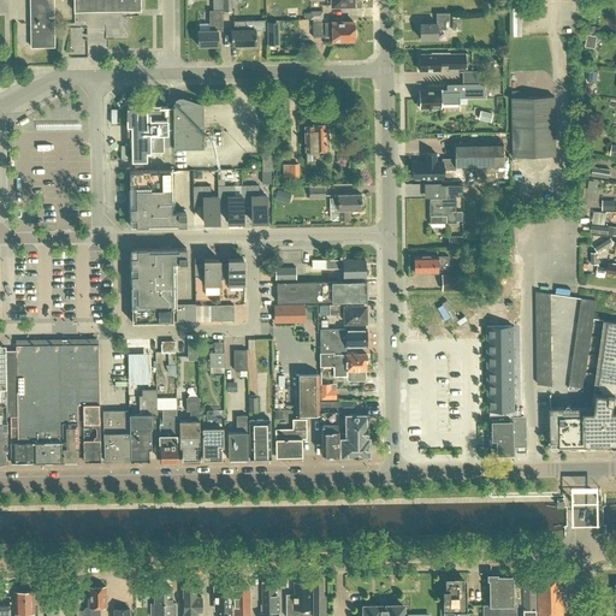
[(53,0),(30,0),(31,47),(54,47),(53,0)]
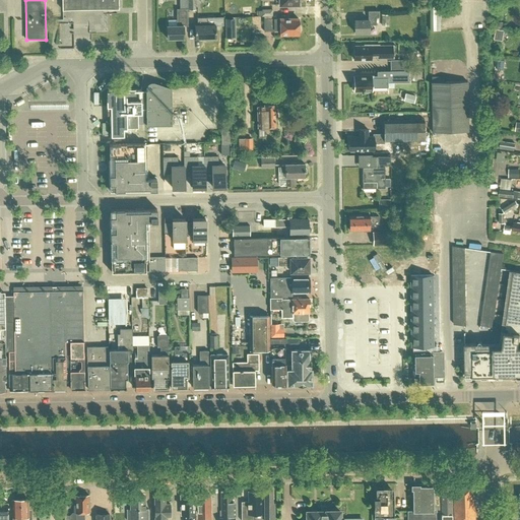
[(62,0),(63,11),(119,10),(118,0),(62,0)]
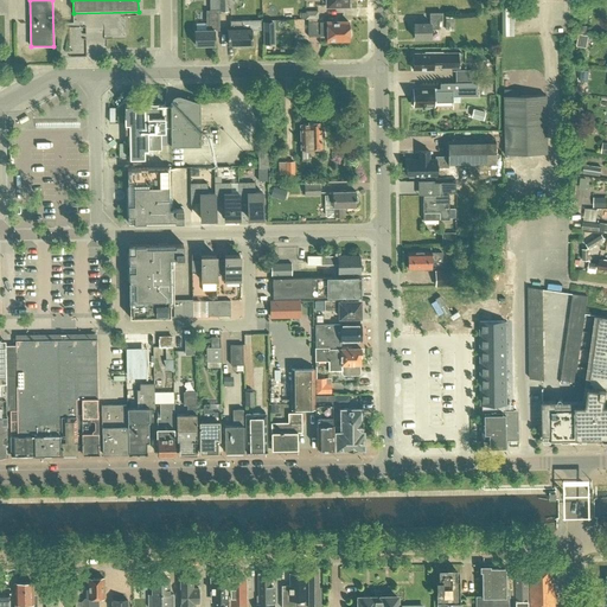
[(218,0),(219,11),(228,11),(228,0),(218,0)]
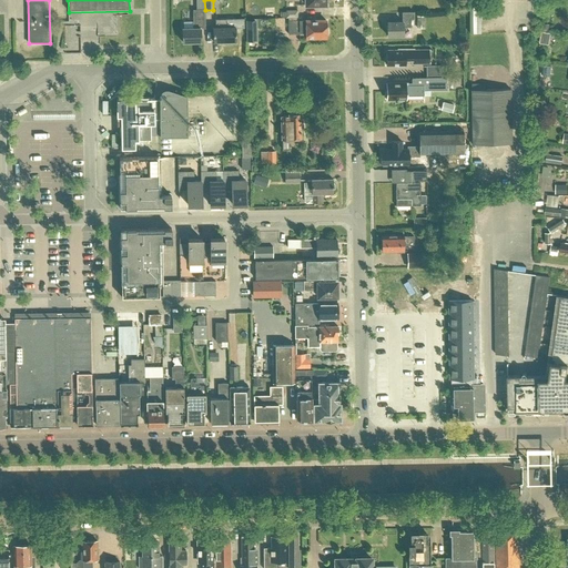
[(193,29),(182,29),(182,42),(201,42),(200,28),(205,28),(205,9),(193,10),(193,29)]
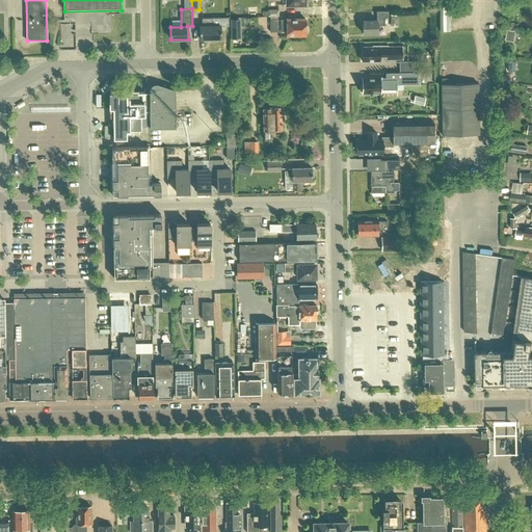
[(383,19),(387,19),(387,11),(375,11),(375,21),(363,21),(363,34),(376,34),(376,26),(384,26),(383,19)]
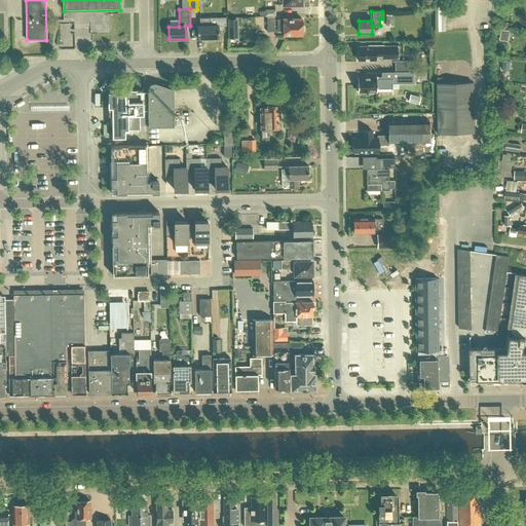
[(88,15),(89,32),(109,31),(108,13),(88,15)]
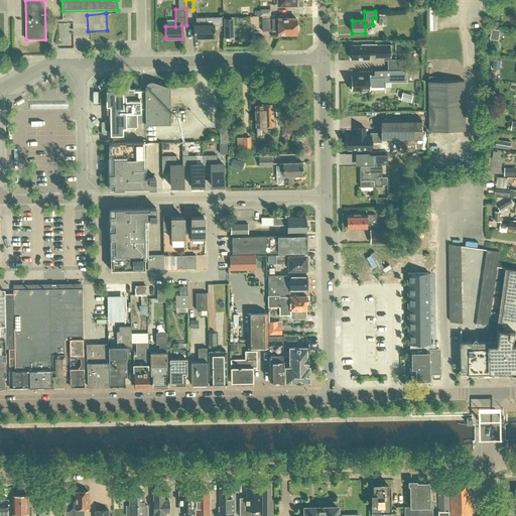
[(196,25),(194,25),(194,38),(200,38),(200,40),(215,40),(214,25),(222,25),(222,17),(196,18),(196,25)]
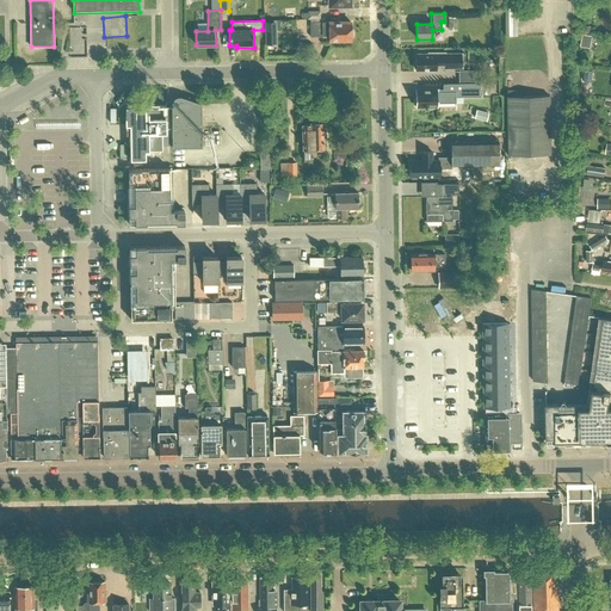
[(322,37),(322,36),(329,36),(329,41),(351,41),(350,22),(328,23),(310,23),(310,37),(322,37)]
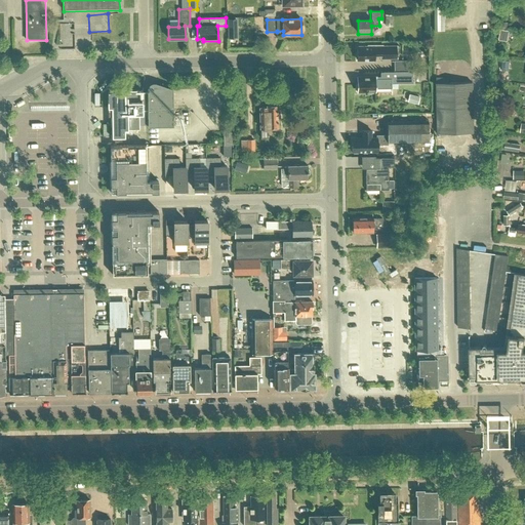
[(498,40),(507,41),(509,31),(500,29),(498,40)]
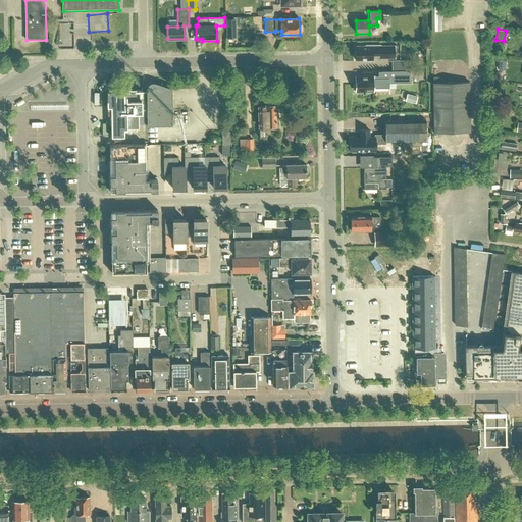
[(365,47),(355,47),(355,53),(354,53),(354,58),(355,58),(355,60),(365,60),(365,61),(370,61),(370,60),(372,60),(372,55),(379,55),(379,58),(394,58),(394,47),(380,47),(380,45),(365,45),(365,47)]
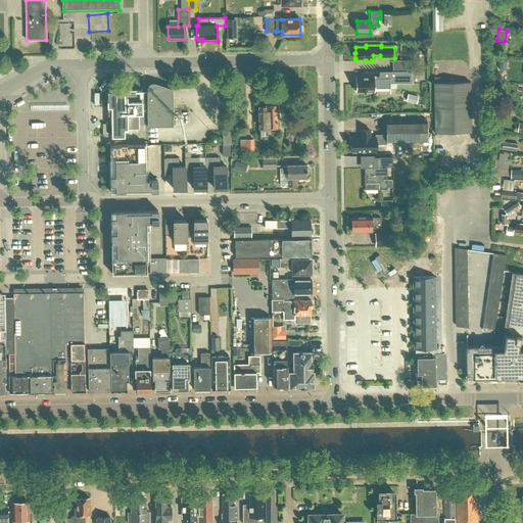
[(407,60),(392,60),(392,72),(407,72),(407,60)]
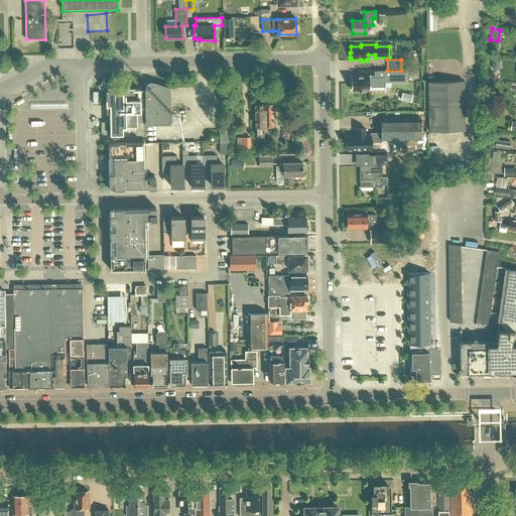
[(384,82),(405,81),(405,71),(401,71),(387,71),(373,71),(374,75),(368,75),(368,76),(352,77),(352,84),(350,84),(350,88),(352,88),(352,90),(361,90),(361,91),(368,91),(368,87),(384,87),(384,82)]
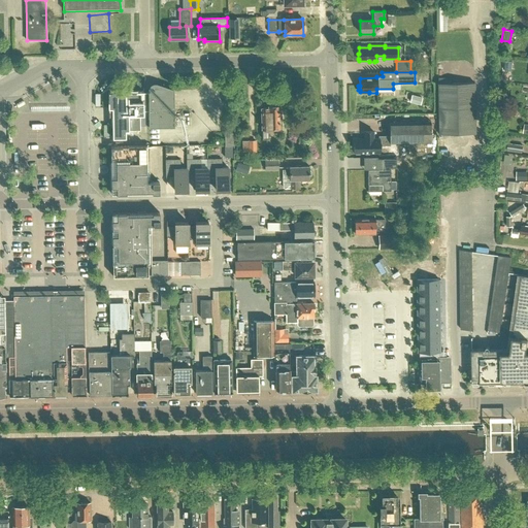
[(149,89),(149,93),(143,93),(143,91),(118,92),(118,93),(117,93),(116,93),(114,94),(113,94),(112,95),(111,96),(110,97),(109,98),(109,99),(109,100),(109,101),(109,102),(108,102),(108,108),(116,108),(116,114),(112,117),(112,138),(126,138),(126,131),(140,130),(140,116),(143,116),(143,111),(149,111),(149,128),(174,127),(173,90),(156,84),(155,83),(154,83),(153,83),(152,84),(151,84),(151,85),(150,85),(149,86),(149,87),(149,88),(149,89)]
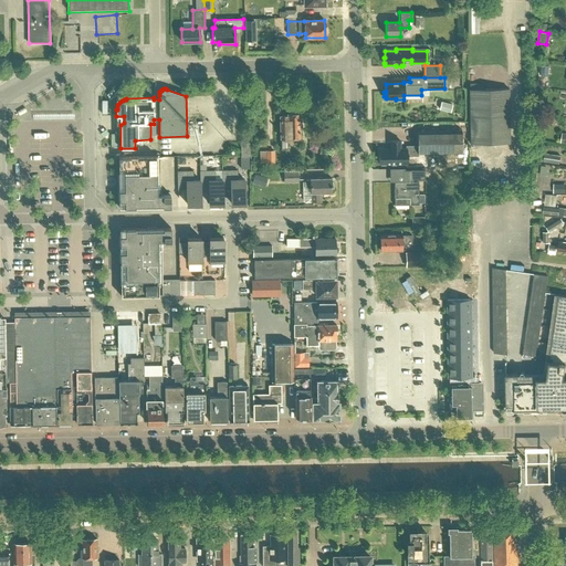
[(471,144),(509,144),(509,88),(470,90),(471,144)]
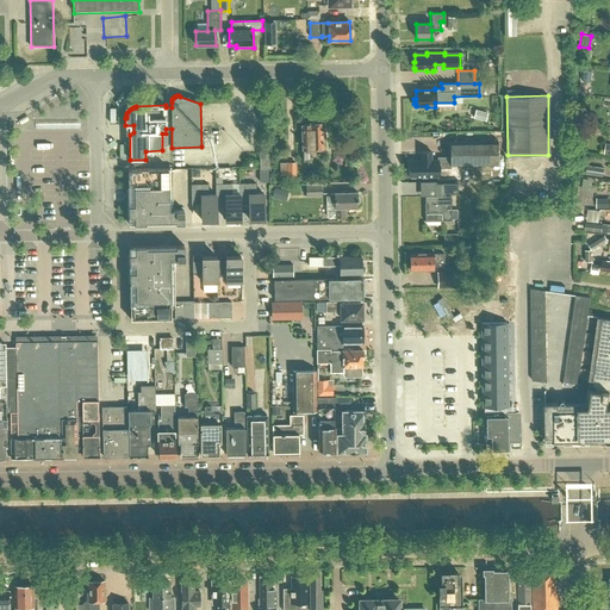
[(474,117),(484,119),(486,112),(477,110),(474,117)]
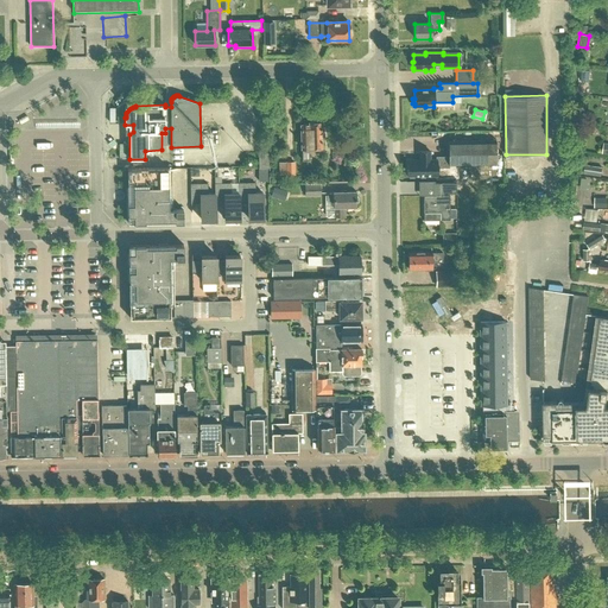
[(321,122),(309,124),(309,125),(301,125),(302,162),(309,160),(309,149),(322,149),(321,122)]
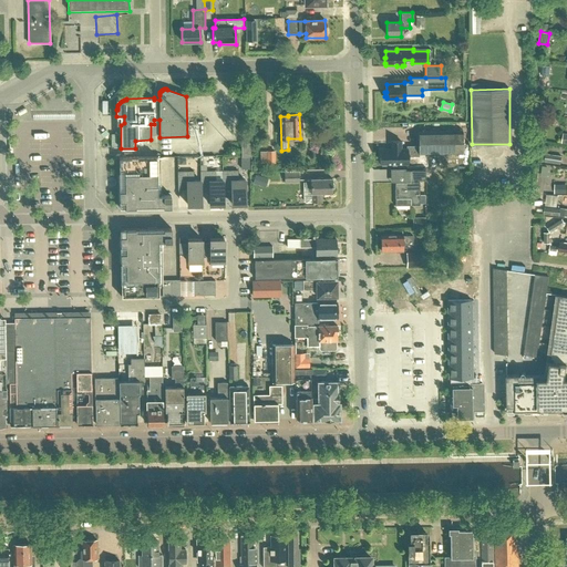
[(420,154),(463,154),(463,131),(418,132),(419,146),(406,146),(406,150),(401,150),(401,141),(391,142),(391,150),(380,150),(380,165),(406,164),(406,157),(420,157),(420,154)]
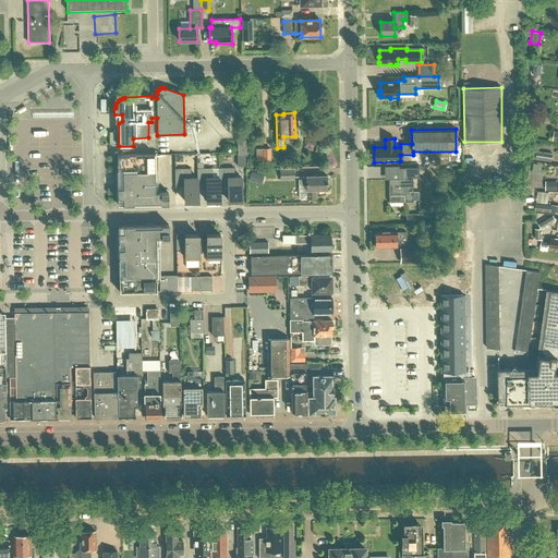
[(475,156),(475,154),(482,154),(482,146),(464,146),(464,156),(475,156)]
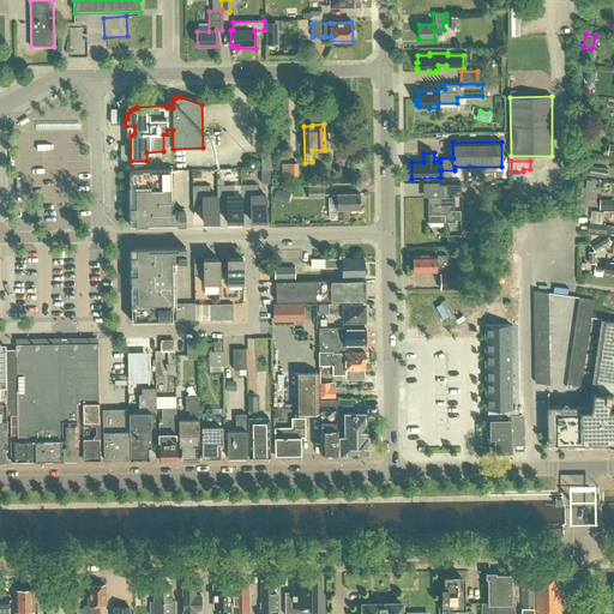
[(281,163),(281,175),(295,175),(295,163),(281,163)]
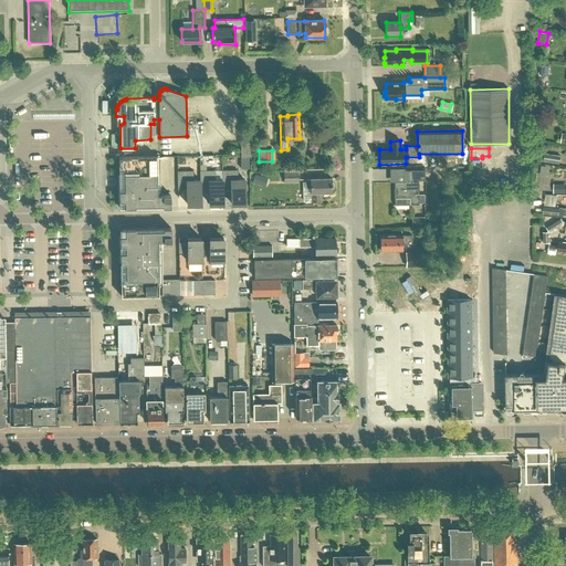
[(559,165),(561,156),(544,153),(543,161),(559,165)]
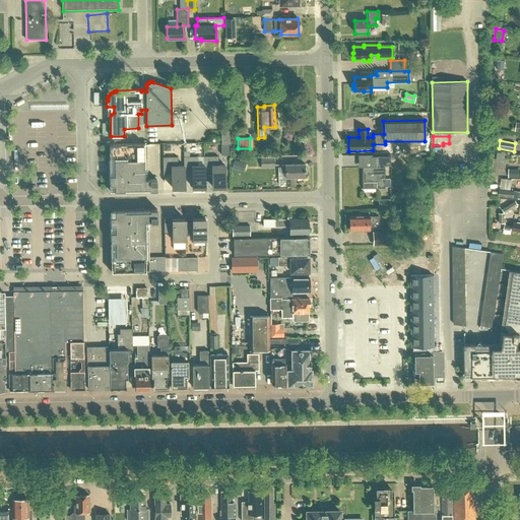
[(143,191),(155,191),(155,180),(146,180),(146,144),(109,145),(109,161),(112,161),(112,175),(109,175),(110,192),(134,191),(134,189),(143,189),(143,191)]
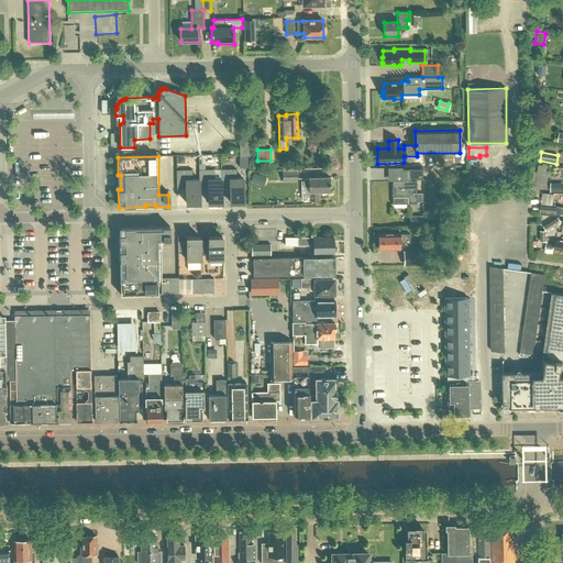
[(199,179),(199,186),(208,185),(208,202),(221,202),(221,185),(221,179),(214,179),(214,169),(205,170),(199,170),(199,179)]
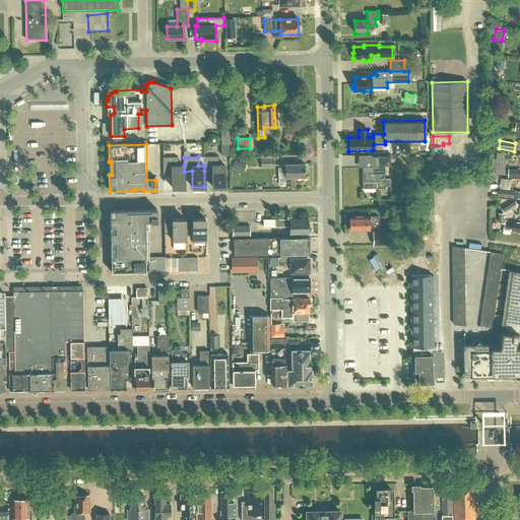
[(204,171),(212,171),(212,187),(224,187),(224,166),(218,166),(218,156),(204,156),(204,166),(204,171)]
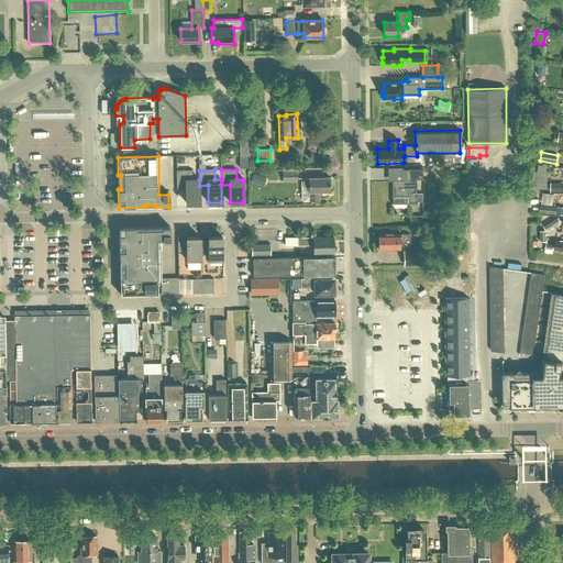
[(406,180),(392,181),(393,205),(417,203),(416,179),(422,179),(422,169),(406,169),(406,180)]
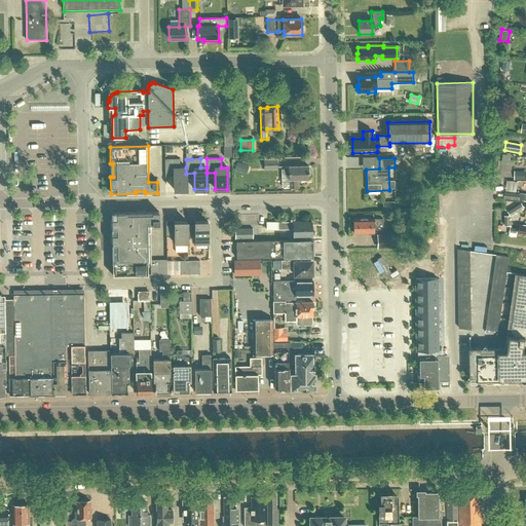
[(180,159),(164,159),(165,174),(174,174),(174,190),(186,190),(186,174),(186,167),(180,167),(180,159)]
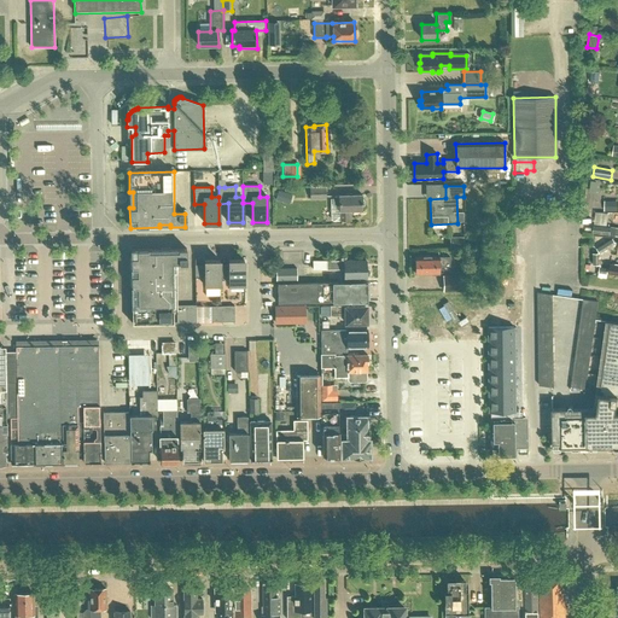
[(309,198),(326,198),(325,187),(309,187),(309,198)]
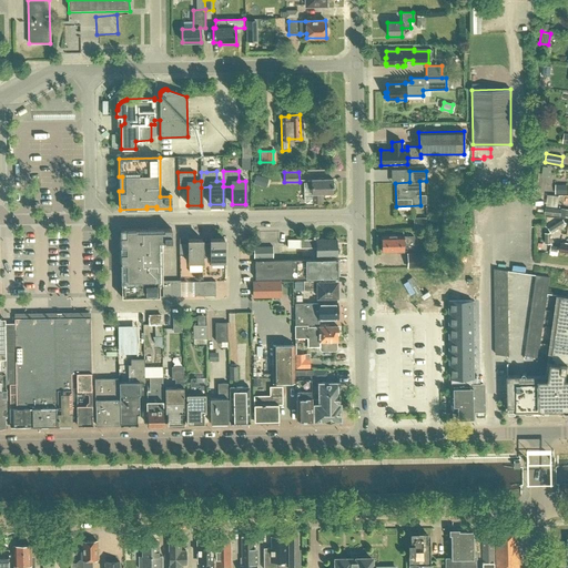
[(333,179),(304,180),(304,182),(306,182),(306,188),(304,190),(304,201),(306,203),(322,203),(322,193),(334,193),(334,188),(335,188),(335,183),(333,183),(333,179)]
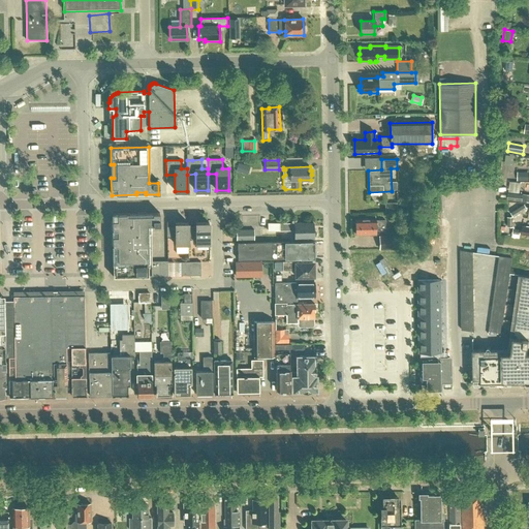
[(517,180),(528,180),(528,170),(517,172),(517,180)]
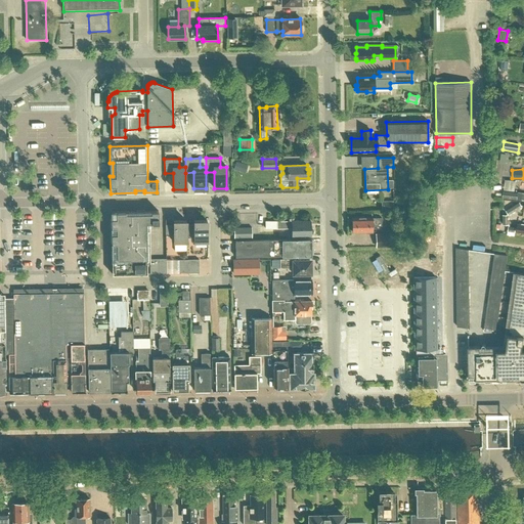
[(517,200),(518,192),(504,191),(503,198),(517,200)]
